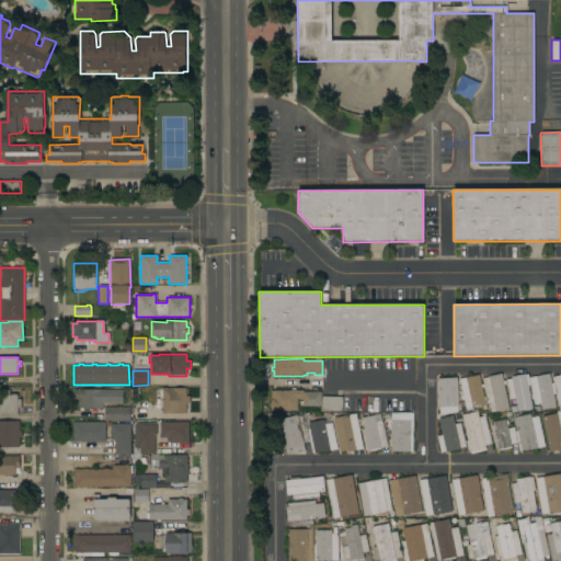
[(508,409),(495,412),(495,411),(491,412),(488,398),(485,398),(482,379),(489,377),(488,377),(501,374),(508,409)]
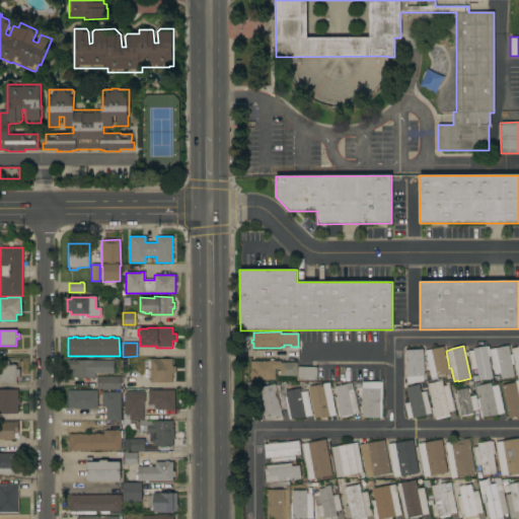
[(514,376),(502,379),(500,373),(494,374),(491,356),(488,357),(492,378),(478,381),(476,369),(470,370),(467,352),(472,351),(472,349),(486,346),(486,347),(489,346),(489,350),(508,346),(514,376)]
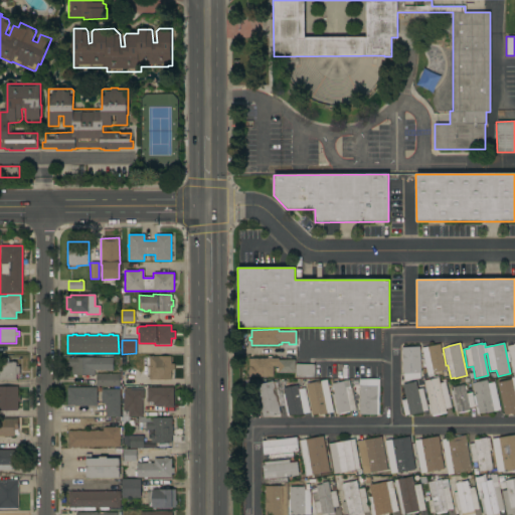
[(446,370),(433,373),(434,375),(427,377),(421,348),(440,344),(446,370)]
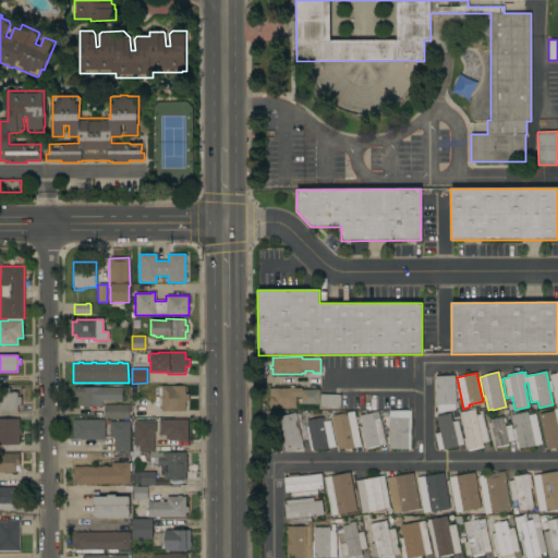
[(557,408),(556,409),(555,404),(557,403),(557,399),(554,401),(548,375),(555,374),(557,373),(557,408)]
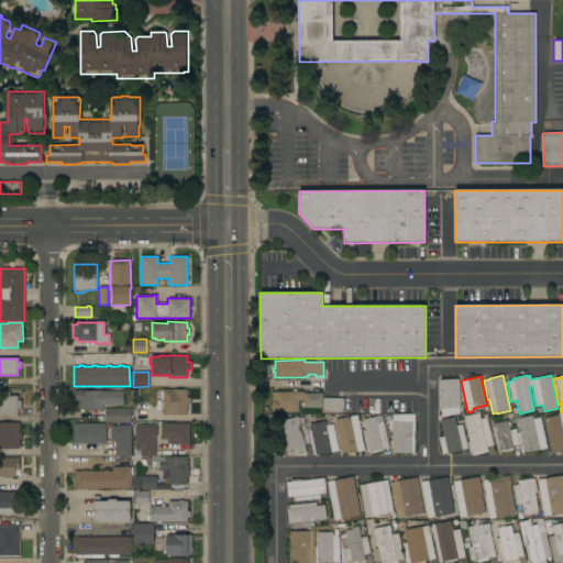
[(439,381),(457,379),(460,408),(460,414),(441,417),(439,381)]
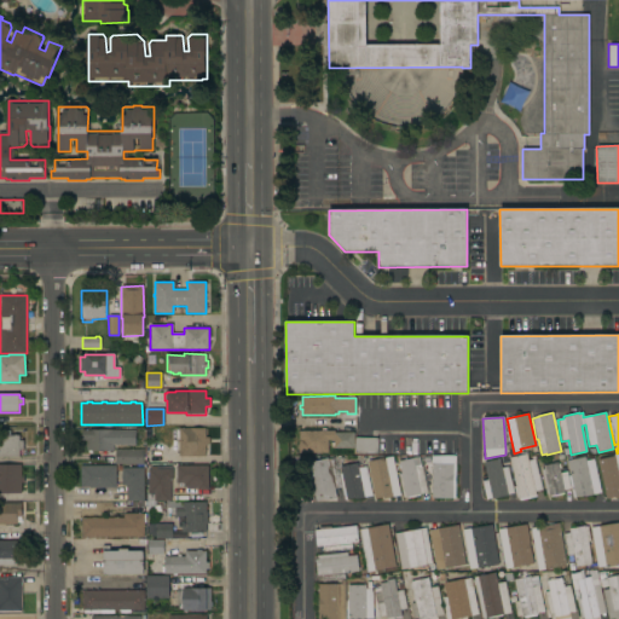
[(206,429),(206,438),(208,438),(208,445),(206,445),(206,456),(179,456),(179,440),(171,440),(171,428),(206,429)]
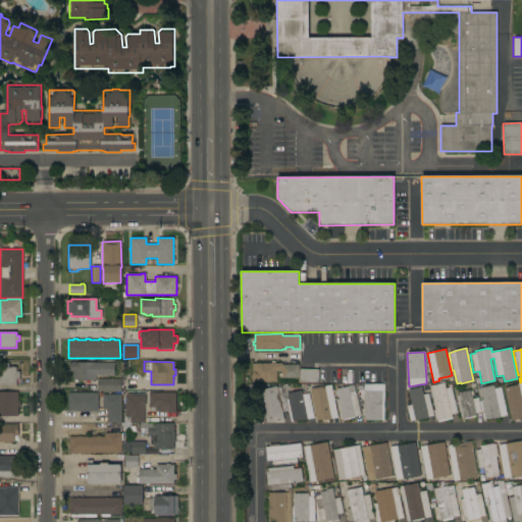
[(252,363),(271,363),(271,361),(274,361),(274,363),(282,363),(282,365),(299,365),(299,383),(295,383),(295,378),(281,378),(281,371),(276,371),(276,381),(252,382),(252,379),(251,379),(251,377),(251,376),(251,375),(252,374),(252,363)]
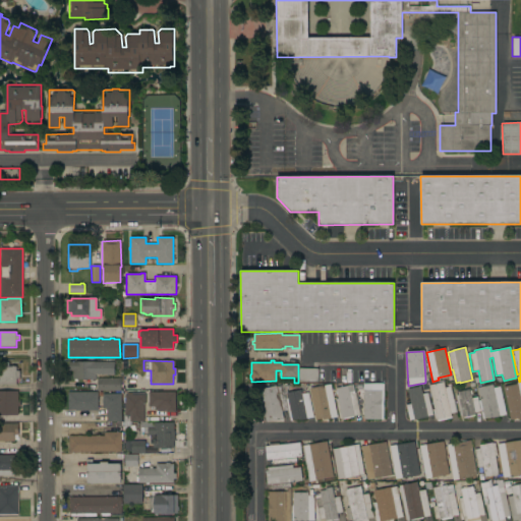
[(0,385),(0,366),(2,366),(2,362),(8,362),(8,366),(16,366),(16,371),(19,370),(19,379),(16,379),(16,385),(0,385)]
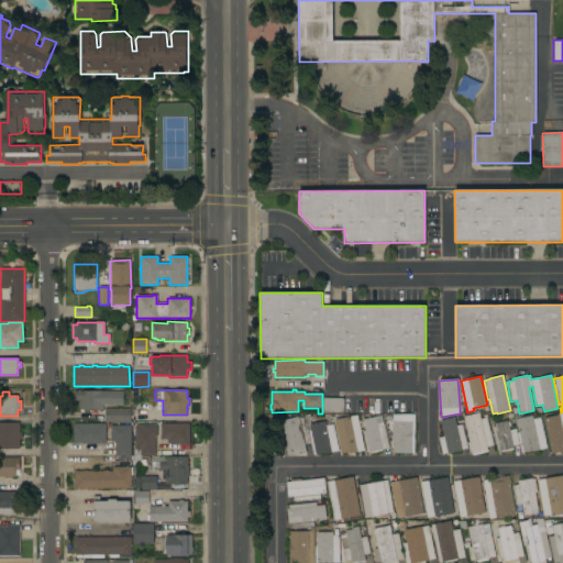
[(123,392),(123,405),(102,405),(102,410),(83,410),(83,411),(80,411),(80,410),(78,410),(78,400),(74,400),(74,392),(123,392)]
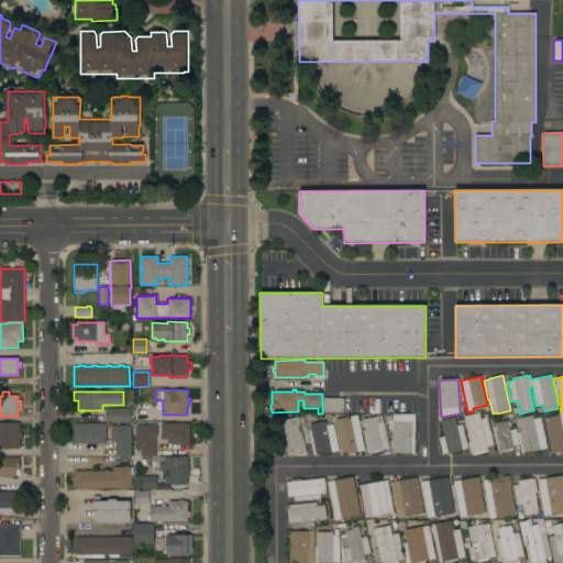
[(322,412),(323,398),(343,398),(343,412),(322,412)]
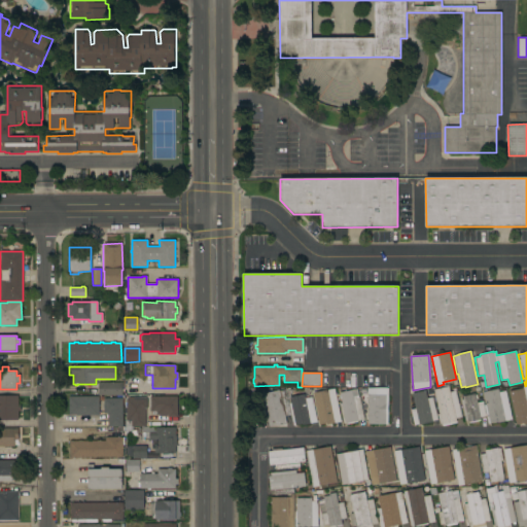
[(98,395),(98,383),(121,383),(121,395),(98,395)]
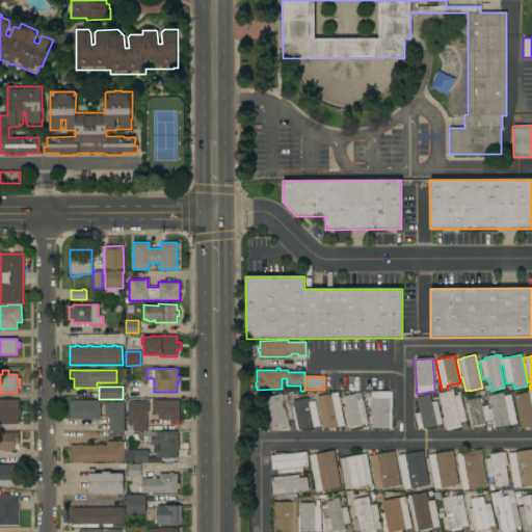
[(467,421),(459,422),(460,427),(446,430),(446,427),(444,428),(442,419),(444,418),(443,413),(441,414),(441,411),(442,410),(437,394),(453,391),(454,396),(457,396),(456,393),(459,392),(460,395),(467,421)]
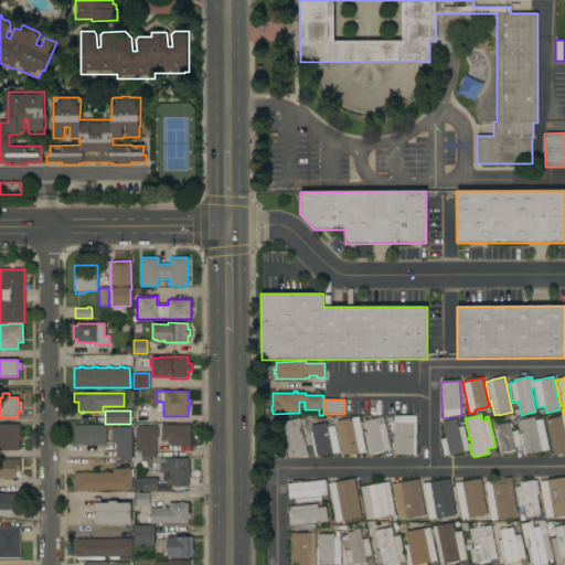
[(415,455),(394,455),(394,423),(394,416),(416,416),(415,455)]
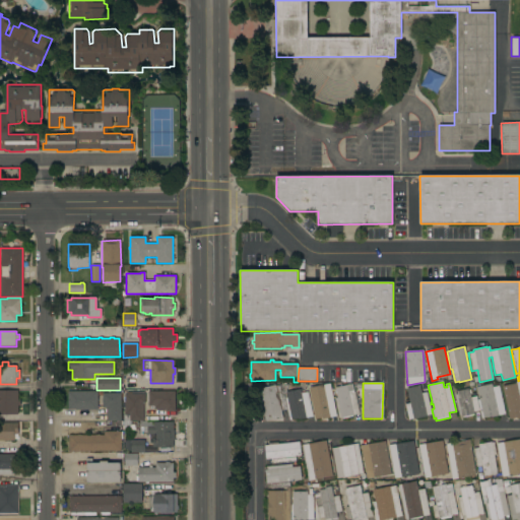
[(519,417),(517,418),(517,417),(509,419),(502,386),(516,383),(518,390),(519,389),(519,417)]
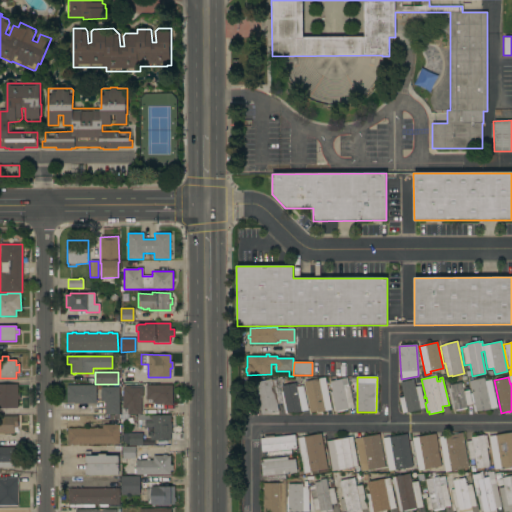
[(331,410),(317,412),(317,411),(310,412),(304,382),(325,378),(331,410)]
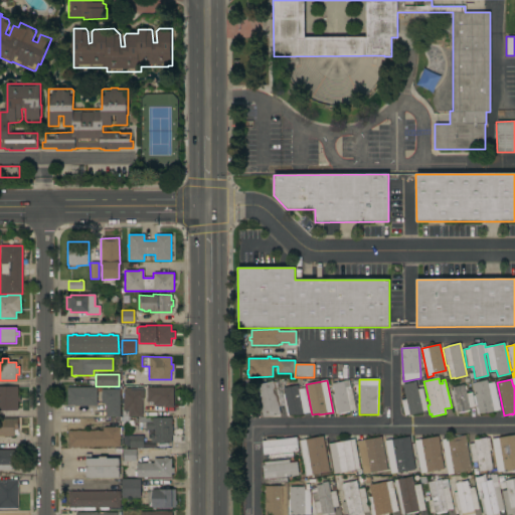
[(500,409),(486,412),(477,414),(473,396),(475,396),(472,383),(487,380),(488,383),(494,382),(500,409)]
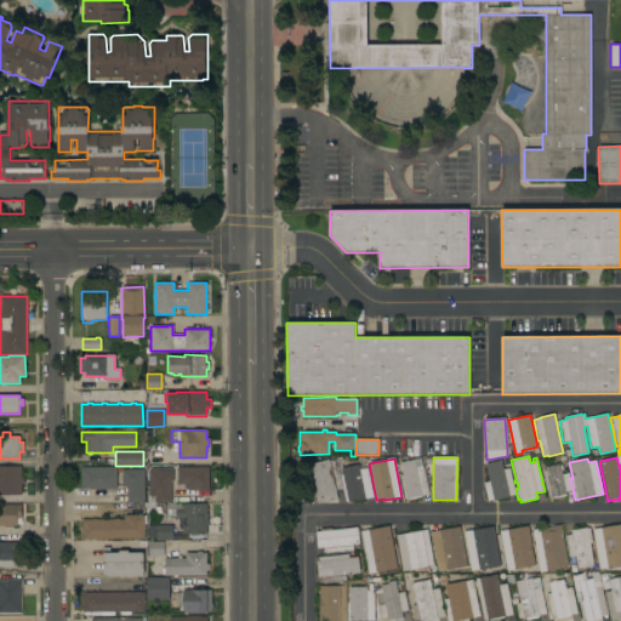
[(342,489),(335,491),(337,500),(328,502),(328,501),(318,503),(313,486),(309,488),(307,478),(311,477),(307,465),(329,460),(329,461),(336,460),(342,489)]
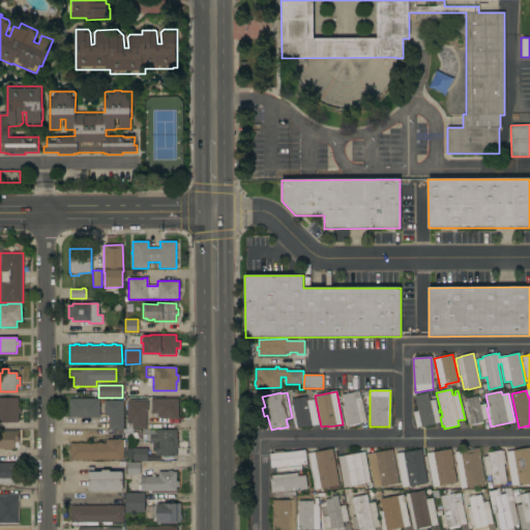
[(341,406),(344,405),(343,401),(342,402),(341,396),(342,396),(342,395),(353,392),(355,401),(361,400),(366,421),(360,422),(360,423),(349,427),(348,425),(346,425),(341,406)]
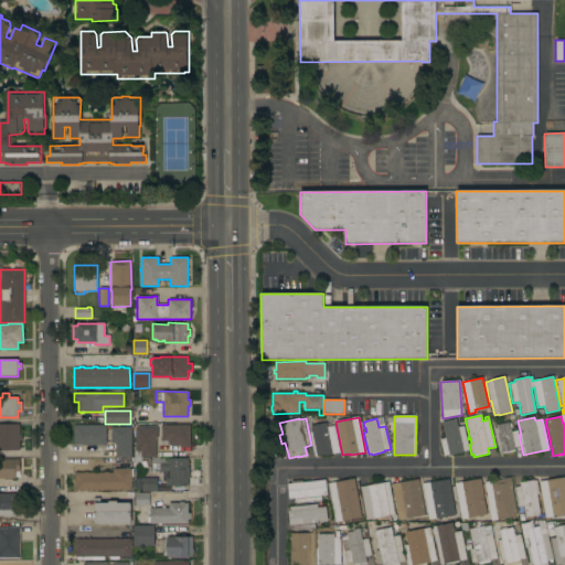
[(469,450),(464,451),(464,452),(449,456),(448,455),(444,456),(440,439),(445,438),(441,422),(456,418),(458,427),(464,426),(469,450)]
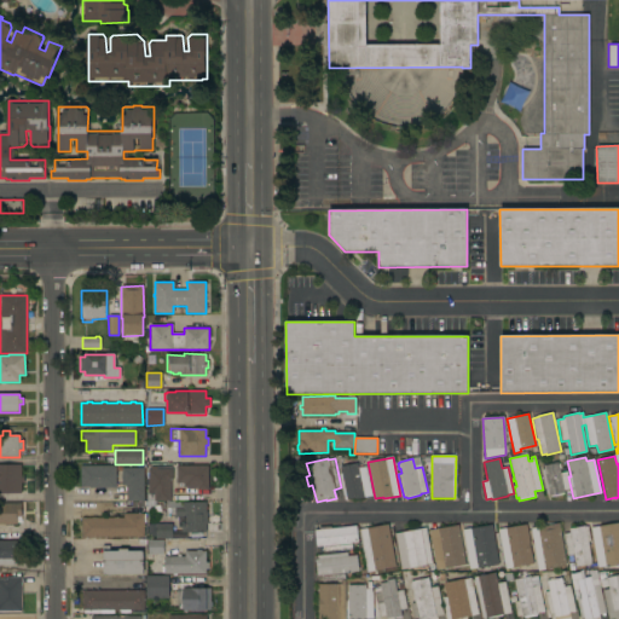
[(372,496),(356,499),(356,498),(345,501),(339,474),(341,474),(340,467),(357,463),(358,468),(365,467),(372,496)]
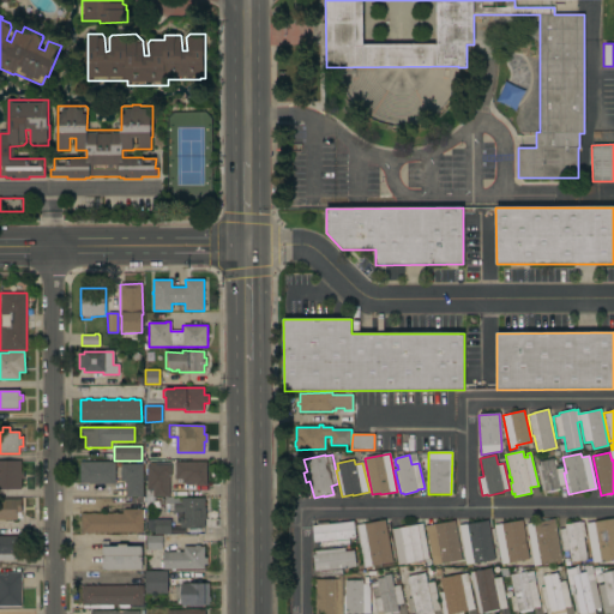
[(566,485),(559,487),(559,489),(559,491),(546,493),(546,492),(545,492),(545,489),(542,489),(536,467),(540,465),(539,463),(553,459),(553,461),(554,459),(555,464),(554,465),(555,469),(563,468),(566,485)]
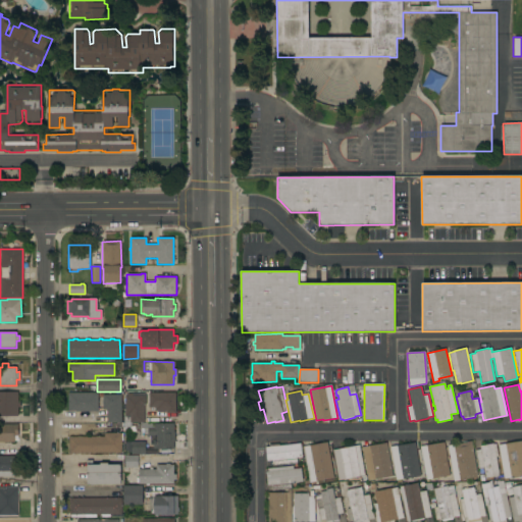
[(0,392),(17,392),(17,401),(19,401),(19,408),(17,408),(17,416),(0,416),(0,392)]
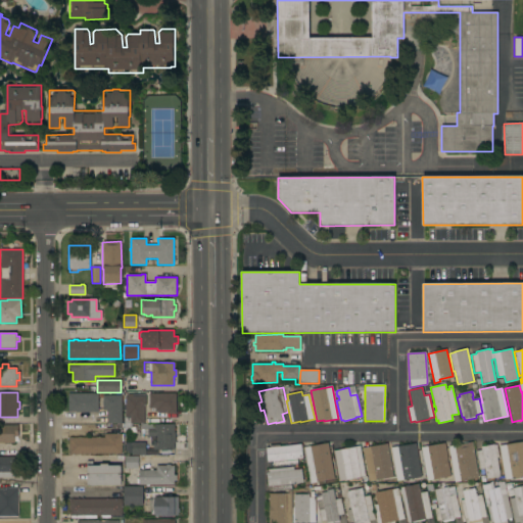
[(97,412),(91,412),(91,413),(75,413),(75,412),(67,412),(67,393),(97,393),(97,412)]
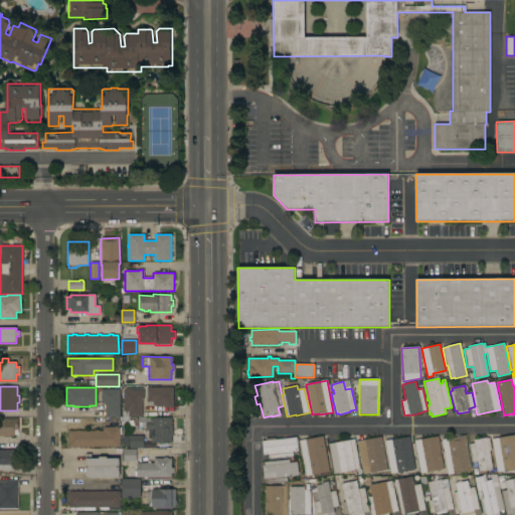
[(173,387),(173,407),(164,407),(164,406),(155,406),(155,405),(152,405),(152,401),(147,401),(147,387),(173,387)]
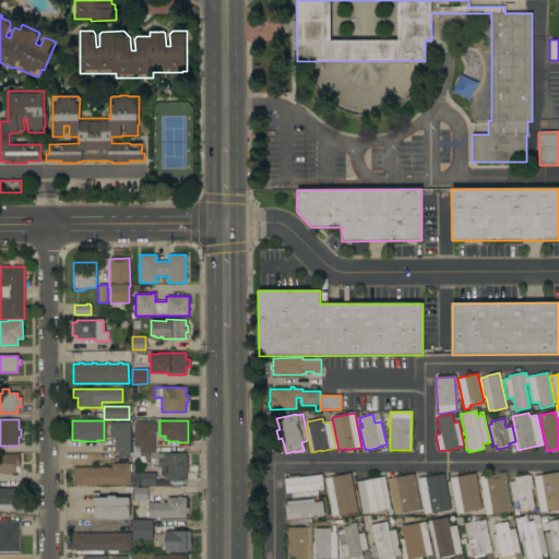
[(133,424),(134,424),(134,421),(141,421),(141,424),(155,424),(155,433),(154,433),(154,452),(139,452),(139,453),(132,453),(132,444),(133,444),(133,424)]
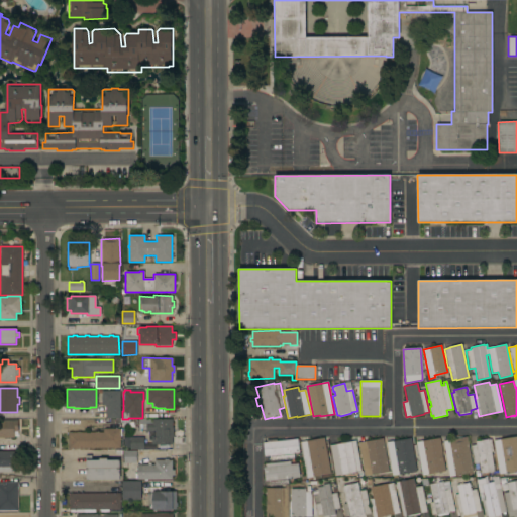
[(120,418),(117,418),(117,423),(110,423),(110,418),(105,418),(105,405),(101,405),(101,391),(120,391),(120,418)]
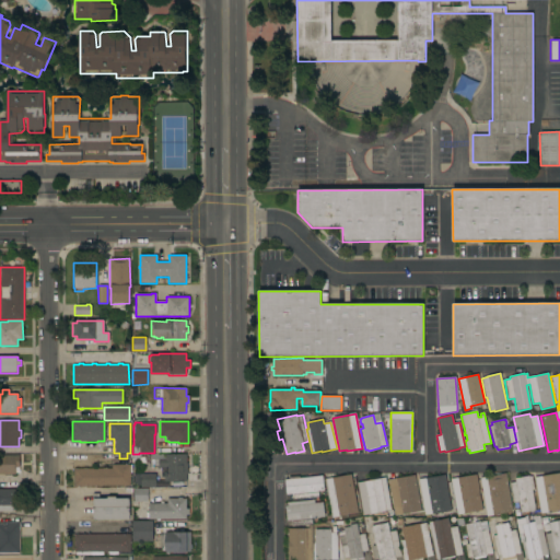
[(186,464),(187,464),(187,475),(186,475),(186,481),(164,481),(164,474),(167,474),(167,467),(158,468),(158,467),(150,467),(150,463),(139,463),(139,456),(146,456),(146,459),(149,459),(149,453),(165,453),(165,454),(186,454),(186,464)]
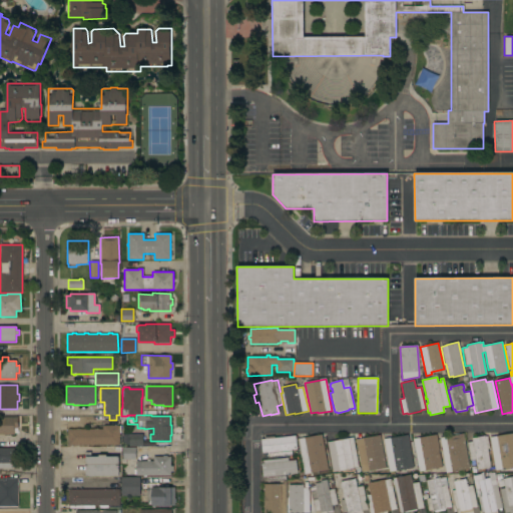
[(0,435),(0,417),(17,417),(17,429),(13,429),(14,435),(0,435)]
